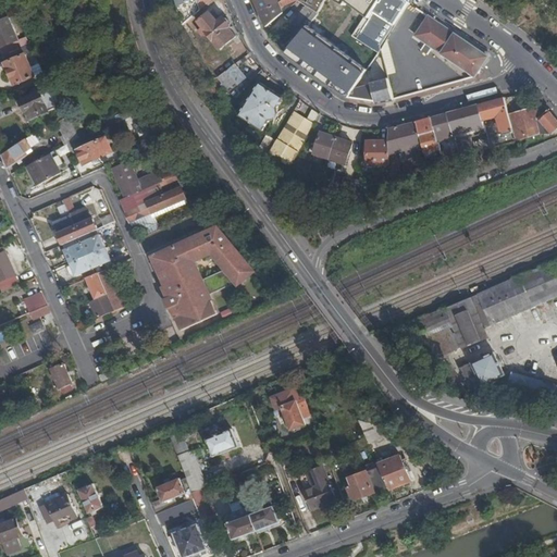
[(175,0),(182,22),(183,25),(199,11),(196,0),(175,0)]
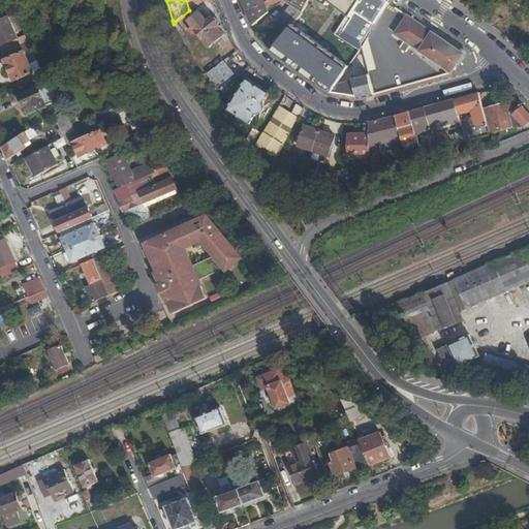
[(262,0),(242,0),(246,10),(265,3),(262,0)]
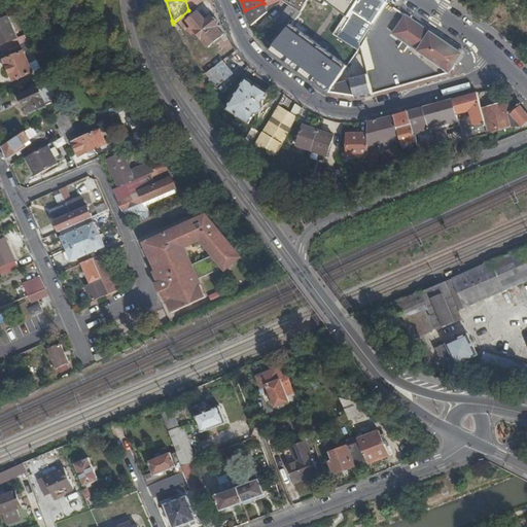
[(252,25),(268,11),(266,7),(276,2),(274,0),(267,0),(264,3),(245,10),(252,25)]
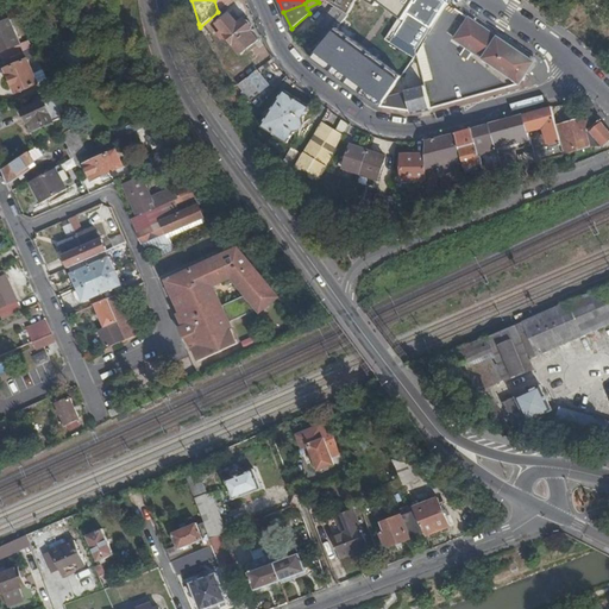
[(326,0),(334,6),(347,13),(355,0),(326,0)]
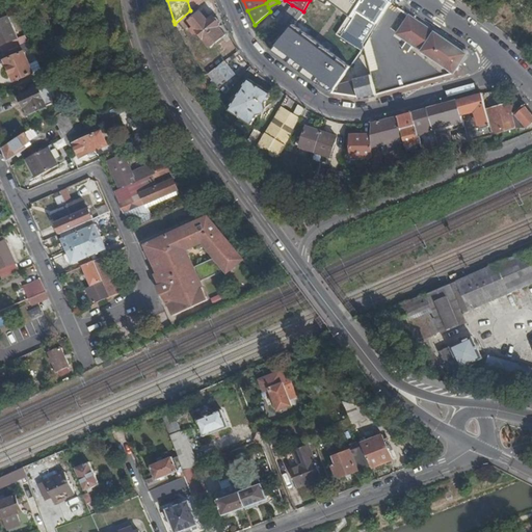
[(364,0),(363,0),(336,0),(335,3),(334,5),(353,18),(357,10),(364,0)]
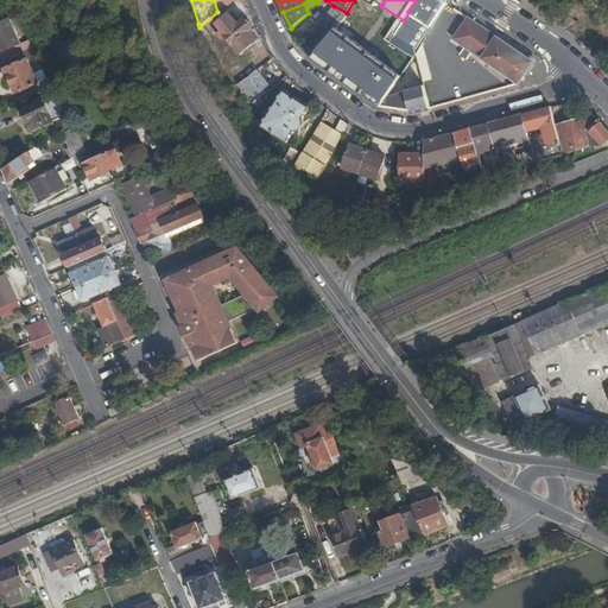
[(445,2),(442,0),(416,0),(409,12),(431,26),(445,2)]
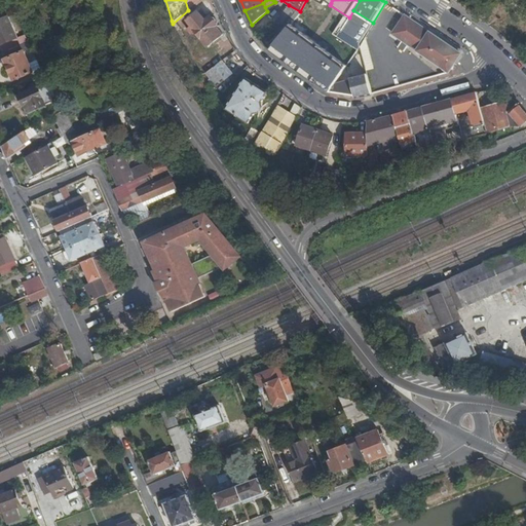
[(300,11),(289,5),(274,23),(285,32),(300,11)]
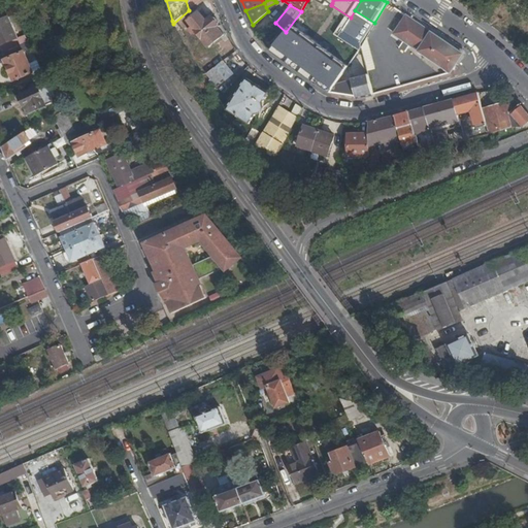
[(0,45),(18,38),(8,18),(15,14),(12,7),(0,12),(0,45)]
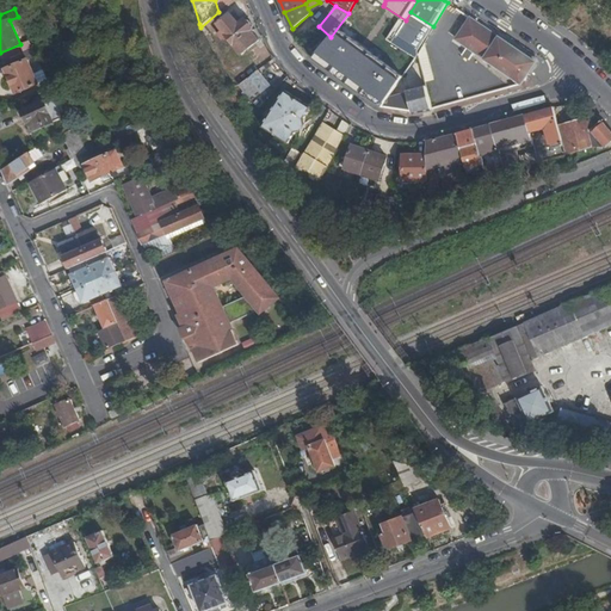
[(349,13),(331,37),(313,59),(362,96),(372,102),(383,106),(389,97),(394,91),(415,57),(405,50),(392,42),(370,28),(349,13)]
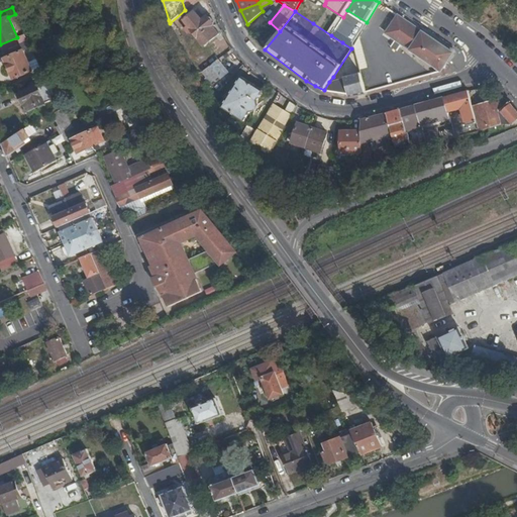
[(192,29),(197,35),(212,25),(213,24),(207,16),(201,20),(195,12),(184,20),(189,26),(187,27),(190,31),(192,29)]
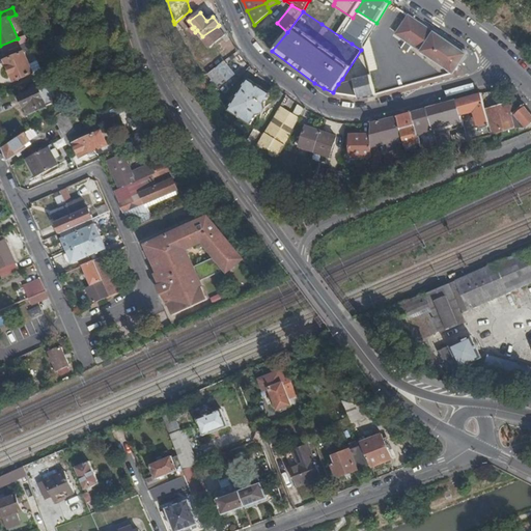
[(441,36),(409,15),(395,35),(453,73),(466,53),(441,36)]
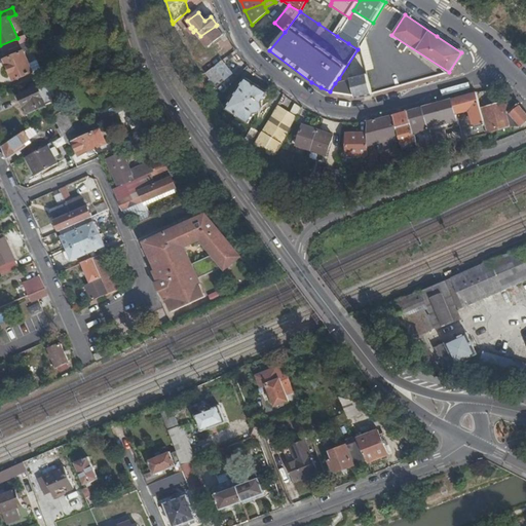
[(323,17),(318,24),(337,36),(341,30),(323,17)]
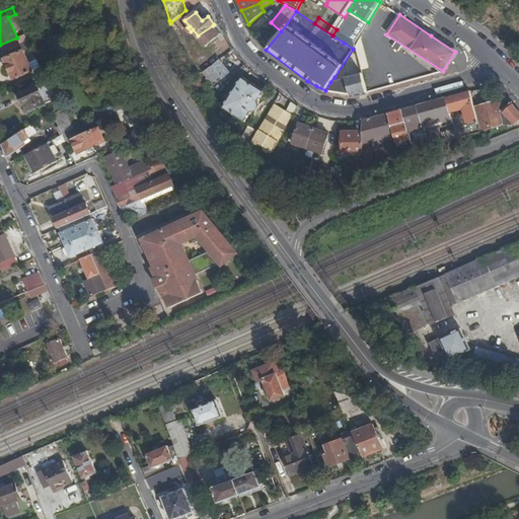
[(213,25),(198,35),(200,39),(214,26),(213,25)]
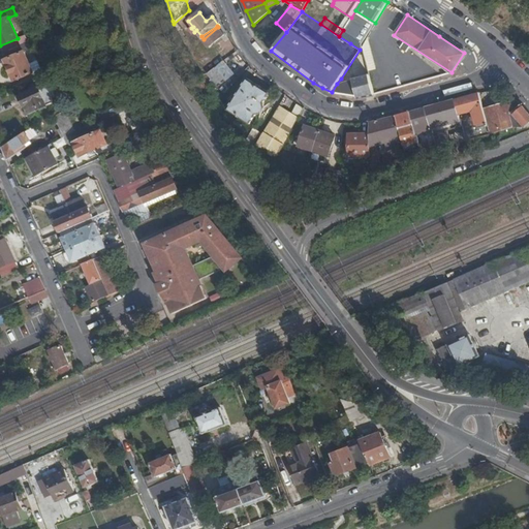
[(218,27),(204,39),(209,45),(224,34),(218,27)]
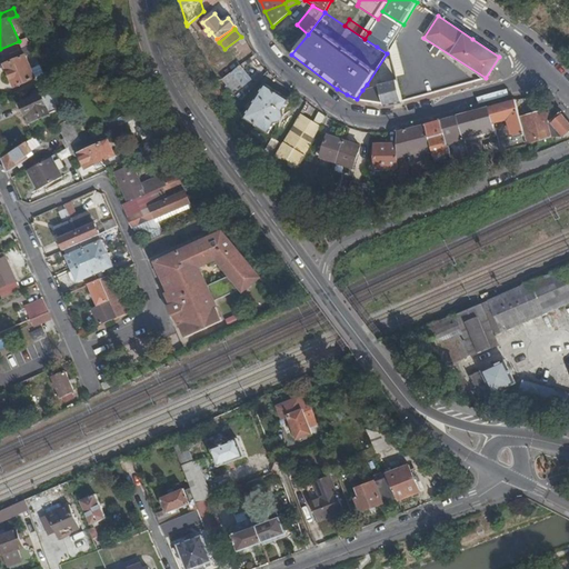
[(30,46),(22,48),(26,57),(33,53),(30,46)]
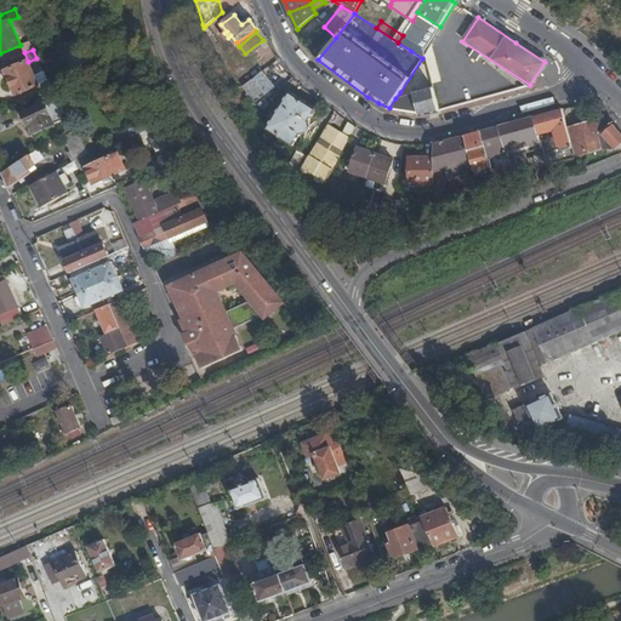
[(28,62),(24,52),(4,62),(7,69),(5,70),(16,95),(39,85),(28,62)]
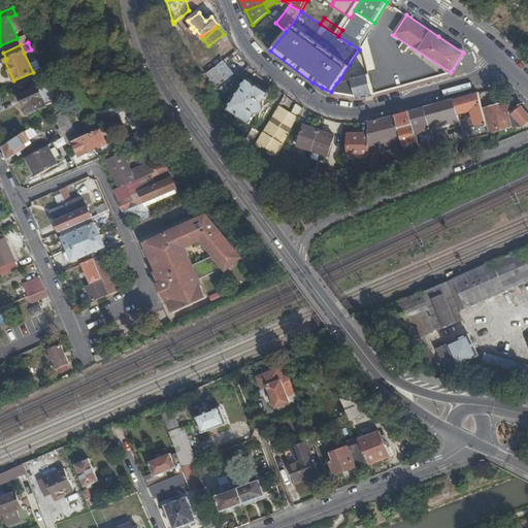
[(364,58),(361,47),(359,50),(340,78),(343,80),(351,72),(353,73),(364,58)]
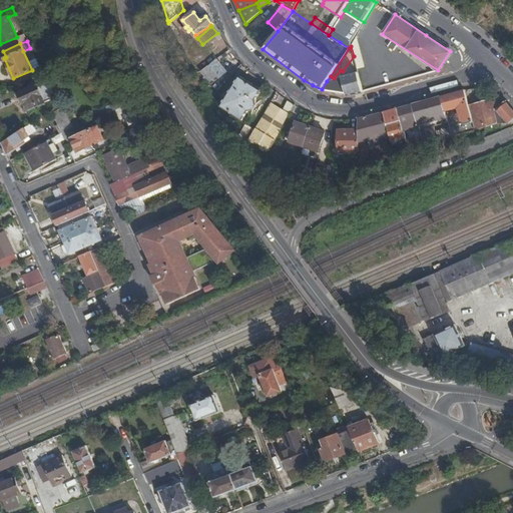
[(206,84),(217,77),(208,66),(198,73),(206,84)]
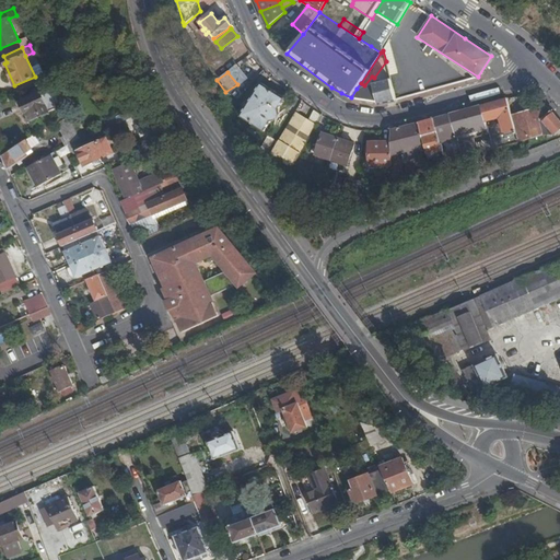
[(377,103),(397,100),(392,79),(374,83),(374,85),(364,88),(362,100),(376,102),(377,103)]
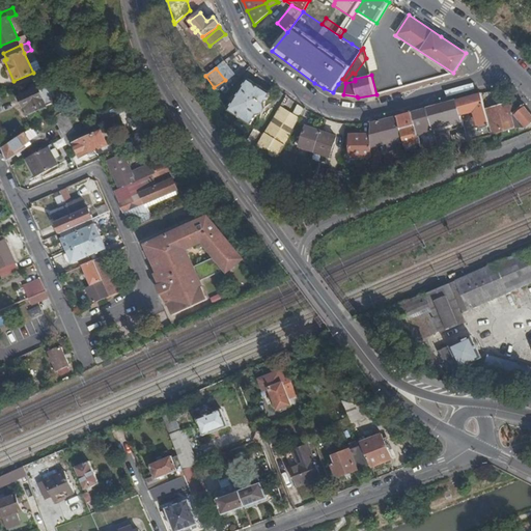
[(271,93),(248,79),(227,110),(250,126),(257,115),(262,114),(266,109),(264,104),(271,93)]
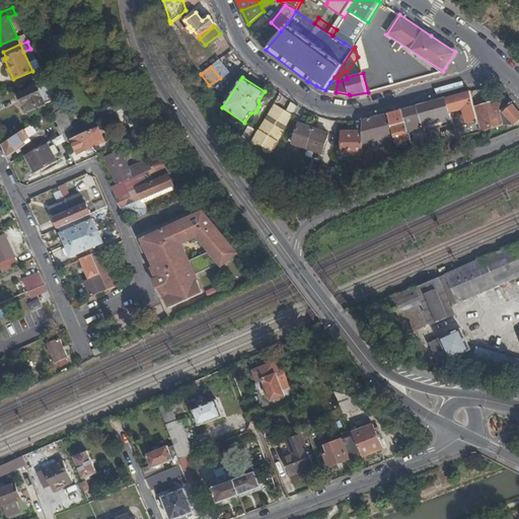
[(54,79),(49,81),(54,94),(60,91),(54,79)]
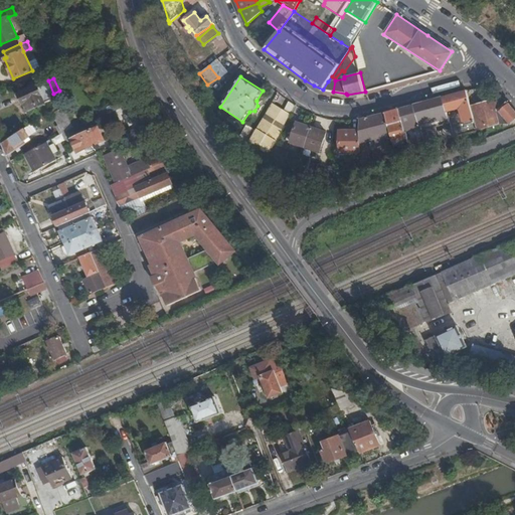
[(53,94),(48,80),(19,93),(23,102),(26,101),(29,109),(55,98),(53,94)]
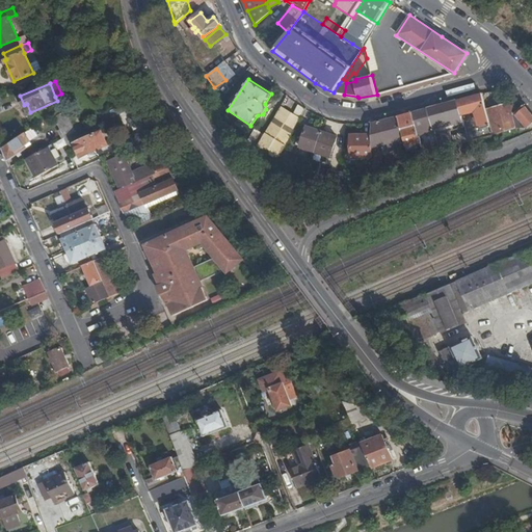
[(334,92),(344,95),(346,83),(339,84),(334,92)]
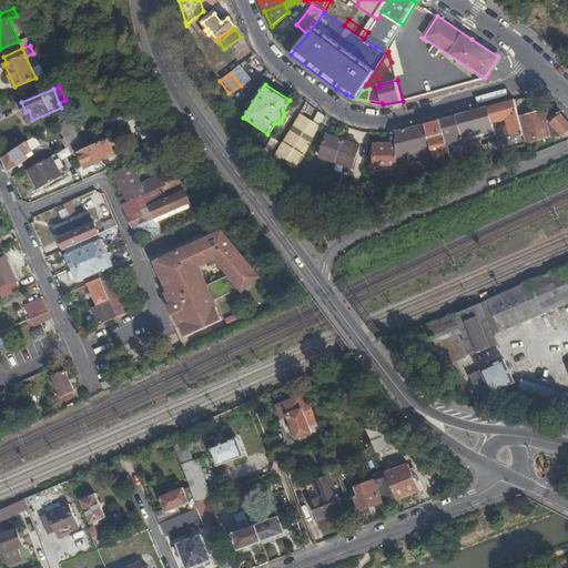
[(510,133),(523,130),(519,115),(515,99),(488,107),(492,122),(506,119),(510,133)]
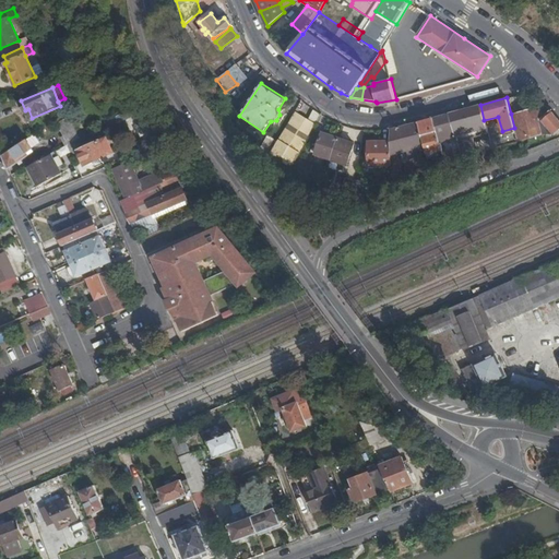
[(456,135),(486,127),(484,120),(480,105),(450,114),(456,135)]
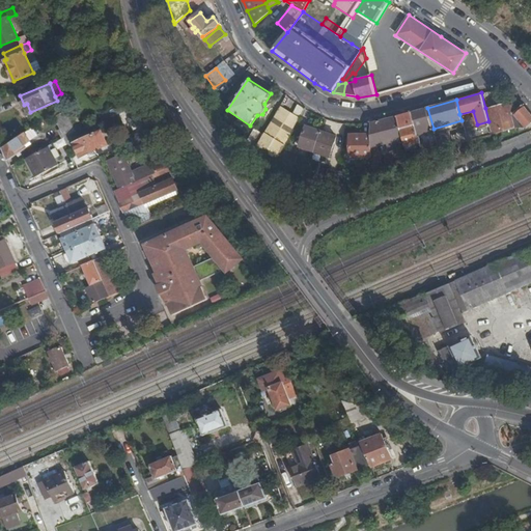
[(488,121),(492,134),(516,127),(525,128),(530,122),(530,114),(522,105),(513,112),(510,102),(485,108),(488,121)]
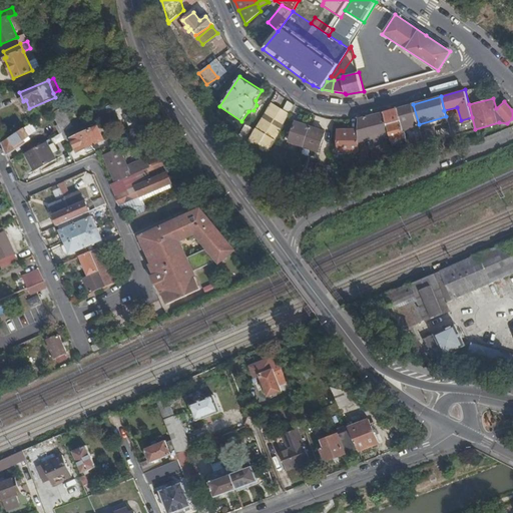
[(124,103),(121,99),(110,105),(113,110),(119,106),(124,103)]
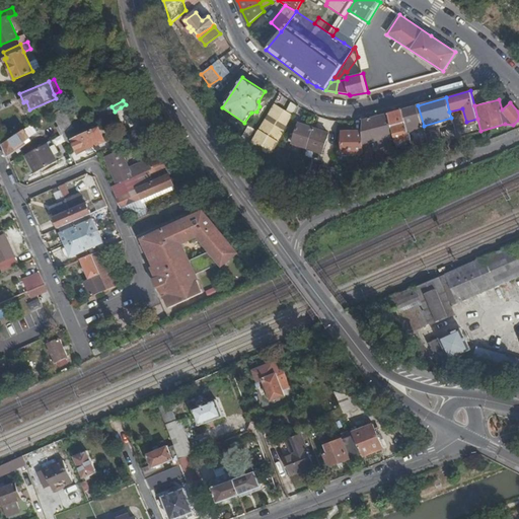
[(280,143),(298,106),(291,102),(272,138),(280,143)]
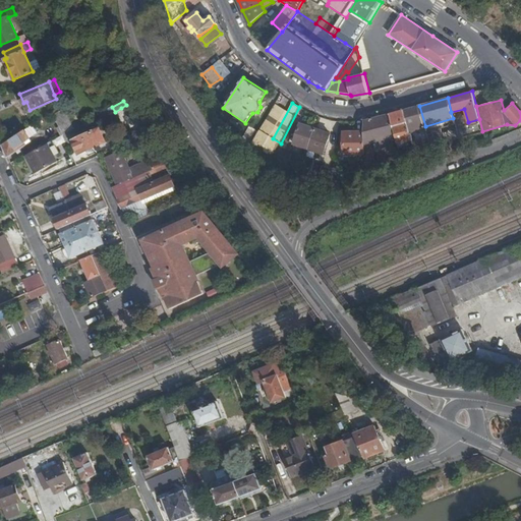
[(141,124),(126,105),(121,108),(136,127),(141,124)]
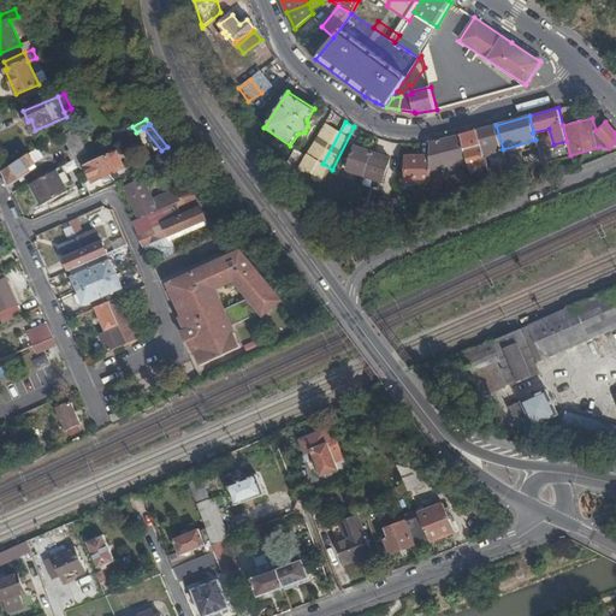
[(324,125),(307,154),(314,158),(331,131),(324,125)]
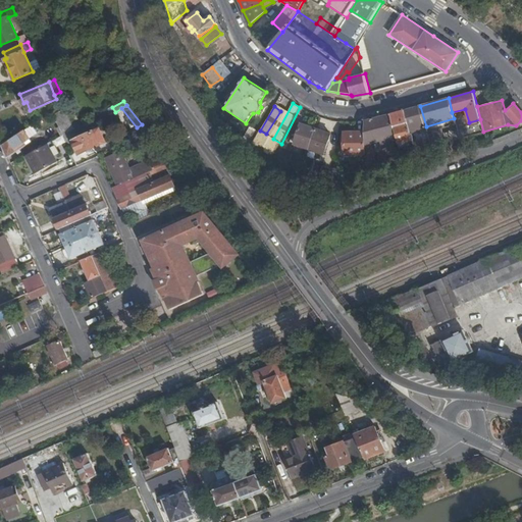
[(411,132),(426,127),(426,126),(420,106),(406,110),(409,120),(411,132)]
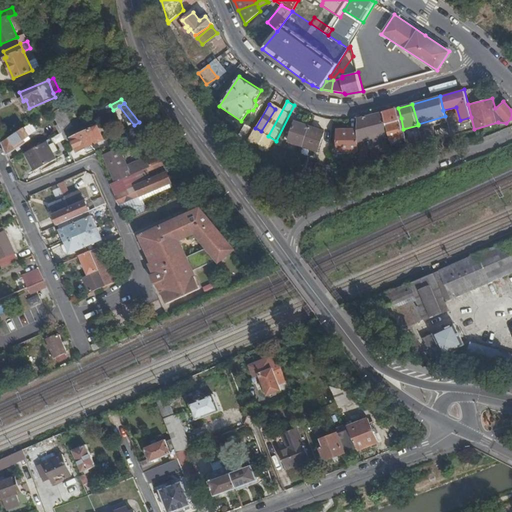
[(73,126),(80,123),(70,105),(64,109),(73,126)]
